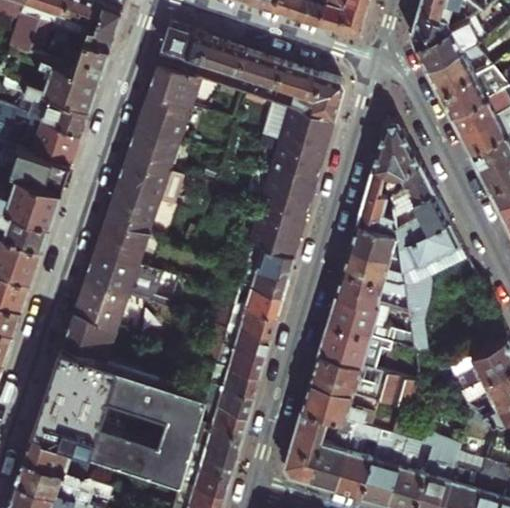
[(39,19),(19,12),(22,0),(0,0),(0,15),(16,20),(8,45),(27,52),(39,19)]
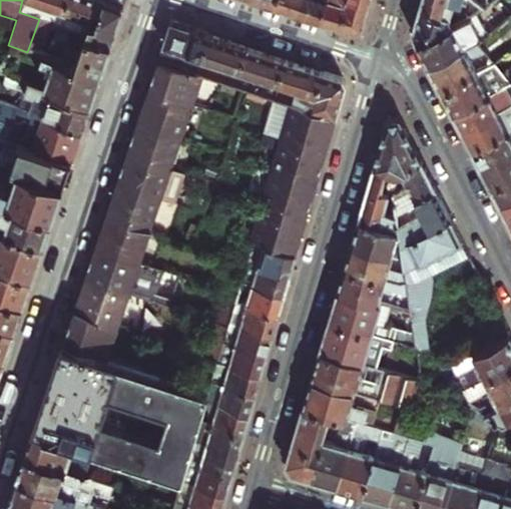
[(87,24),(95,27),(103,0),(98,0),(97,0),(22,0),(19,12),(39,19),(42,9),(87,24)]
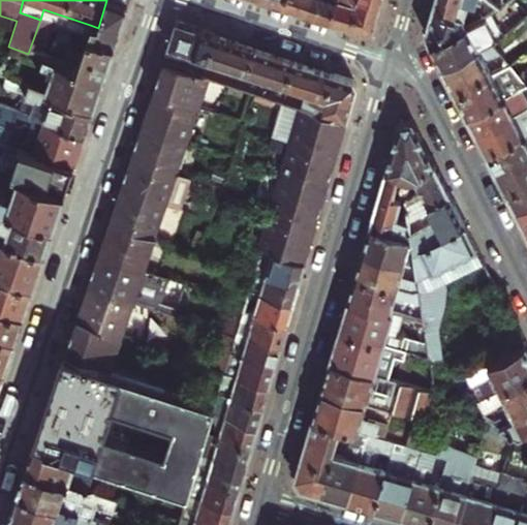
[(125,10),(128,0),(106,0),(98,28),(90,25),(87,35),(114,44),(125,10)]
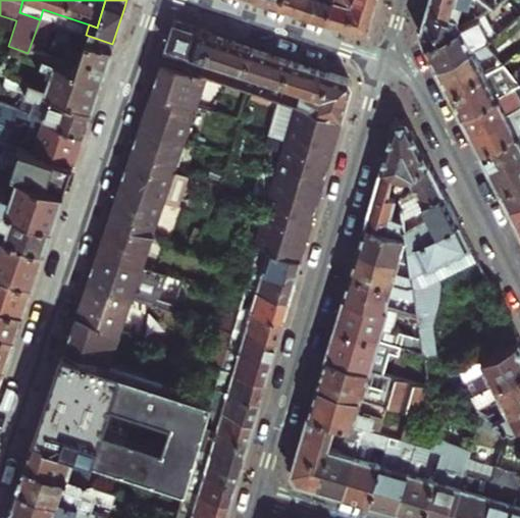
[(301,14),(306,0),(277,0),(275,6),(290,11),(301,14)]
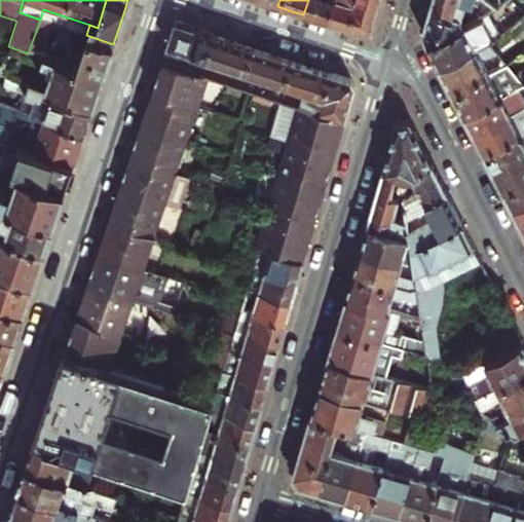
[(327,23),(334,0),(308,0),(303,14),(314,19),(327,23)]
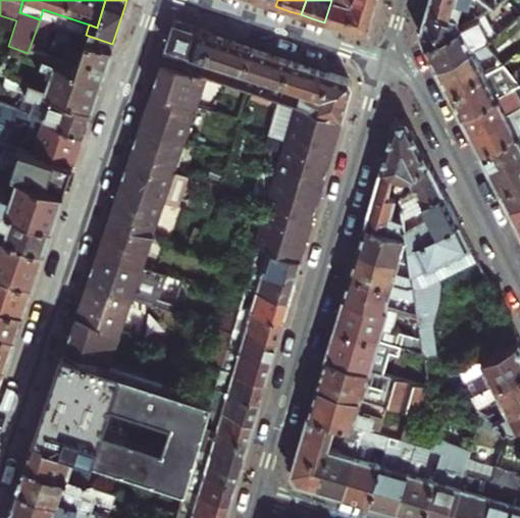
[(358,34),(366,31),(374,0),(331,0),(324,22),(358,34)]
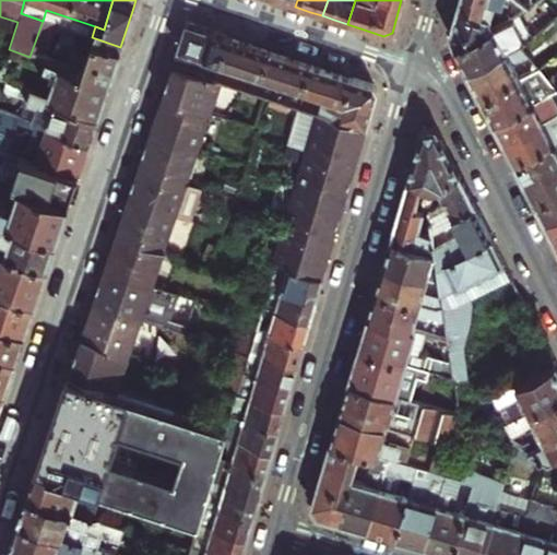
[(506,12),(499,10),(501,0),(458,0),(457,8),(480,20),(487,23),(490,12),(504,16),(506,12)]
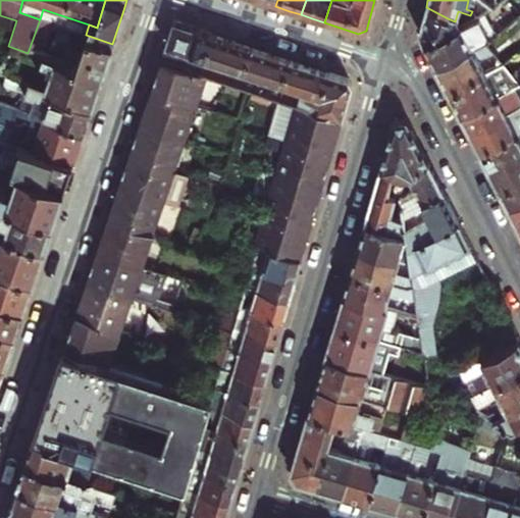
[(478,0),(490,9),(504,0),(478,0)]
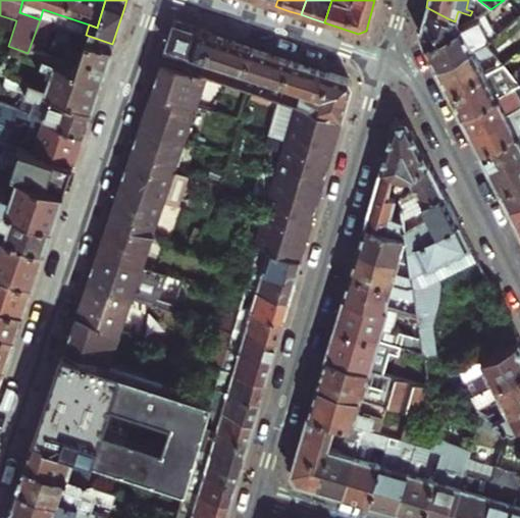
[(420,41),(423,47),(473,20),(470,15),(458,11),(455,21),(448,18),(426,7),(417,36),(420,41)]
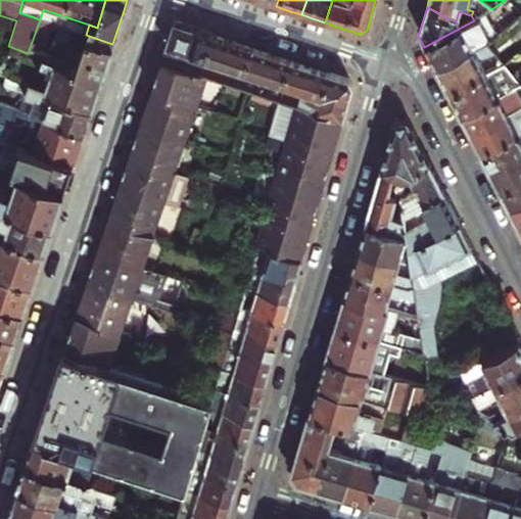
[(483,14),(474,20),(424,47),(431,60),(435,69),(484,45),(488,43),(485,36),(493,33),(483,14)]
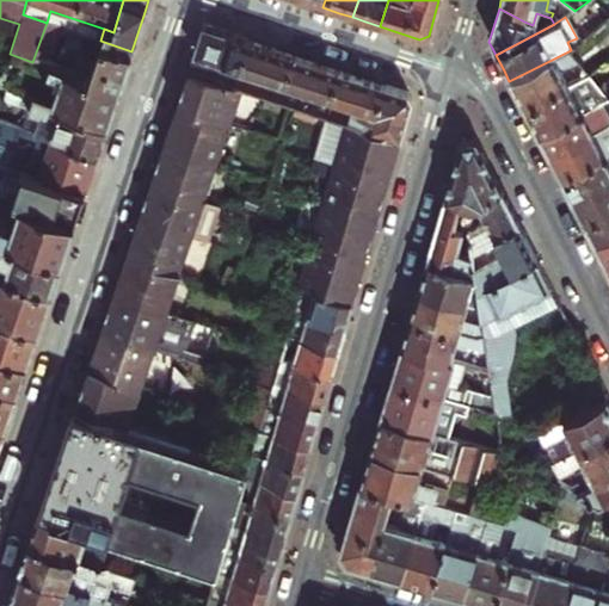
[(229,38),(202,29),(191,59),(188,72),(232,86),(246,44),(229,38)]
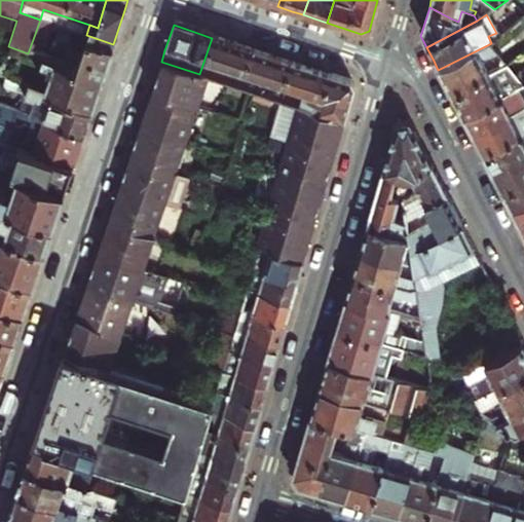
[(488,36),(491,43),(498,37),(496,33),(488,36)]
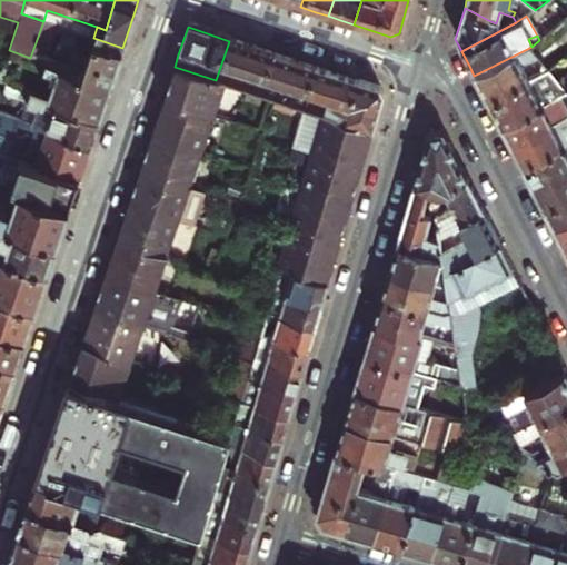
[(81,75),(67,70),(45,62),(43,67),(51,70),(49,78),(53,80),(47,98),(99,117),(113,75),(122,48),(93,38),(81,75)]
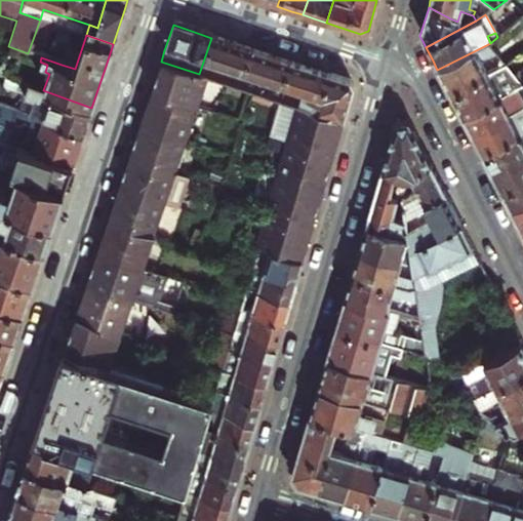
[(228,84),(239,87),(250,51),(233,45),(211,38),(199,74),(207,77),(228,84)]
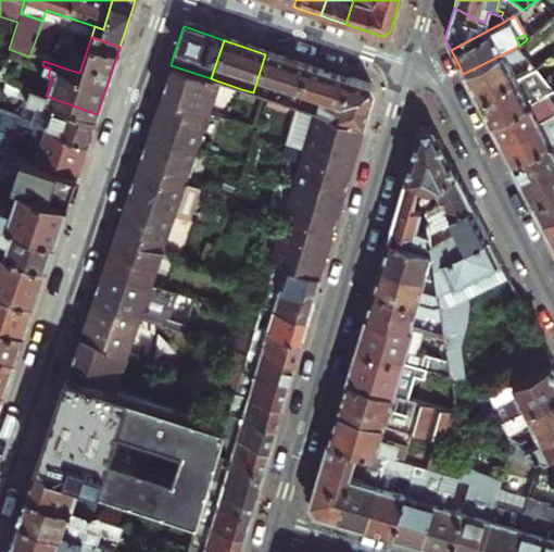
[(38,59),(43,61),(65,69),(70,55),(41,47),(38,59)]
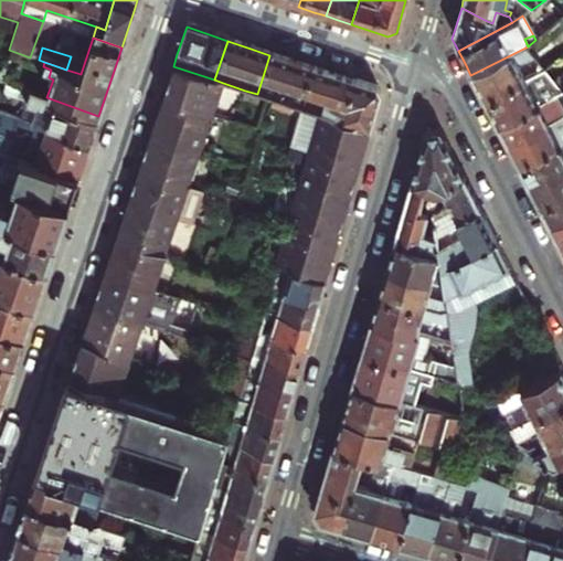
[(523,49),(470,75),(477,86),(484,101),(522,81),(516,67),(532,60),(523,49)]
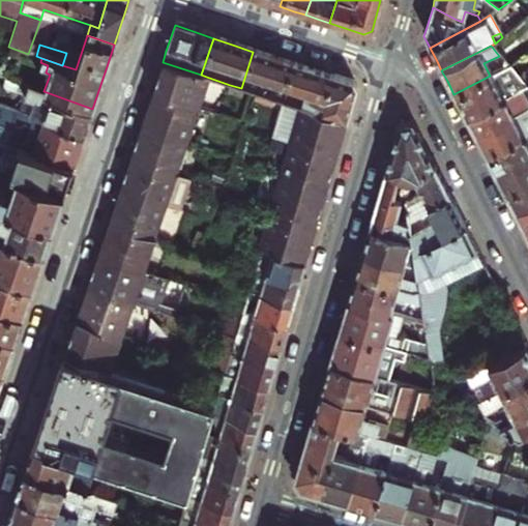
[(276,100),(281,101),(292,64),(276,59),(253,52),(241,88),(244,90),(253,92),(259,94),(276,100)]
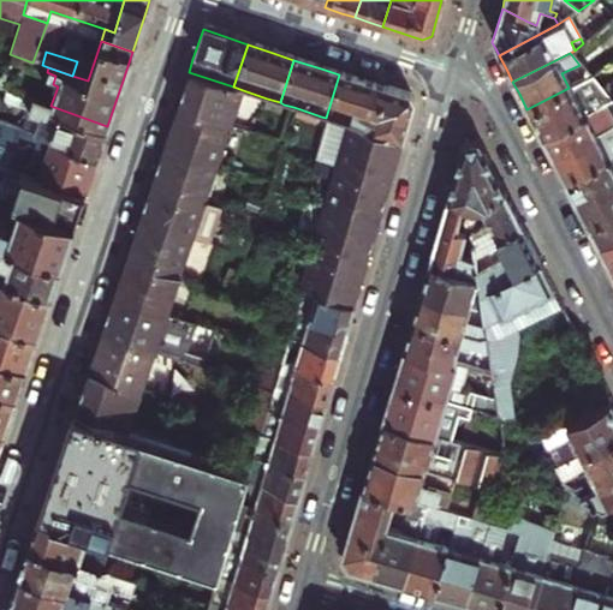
[(176,111),(230,129),(243,90),(233,87),(189,72),(183,89),(176,111)]
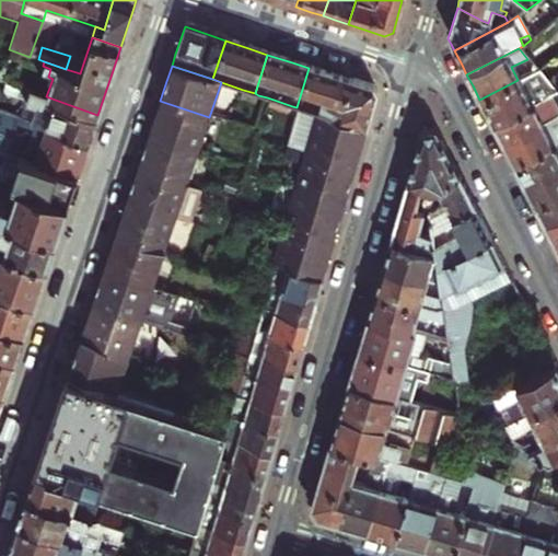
[(324,102),(341,108),(350,82),(335,77),(309,68),(297,107),(298,108),(321,115),(324,102)]
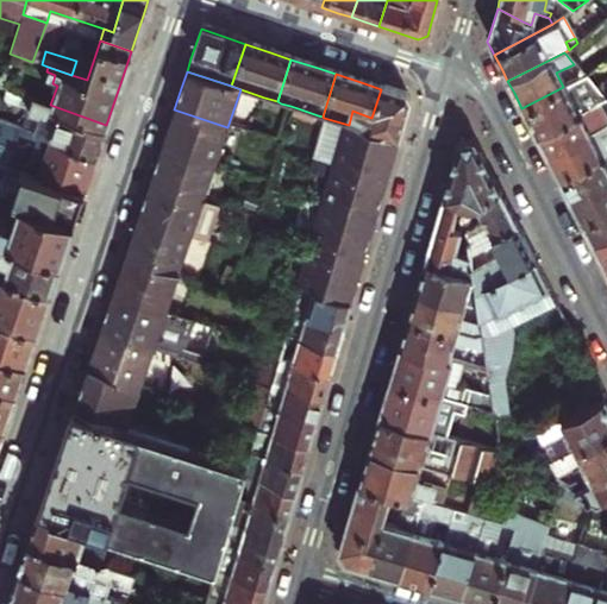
[(595,90),(584,76),(579,80),(563,87),(521,108),(531,127),(536,137),(596,105),(604,101),(595,90)]
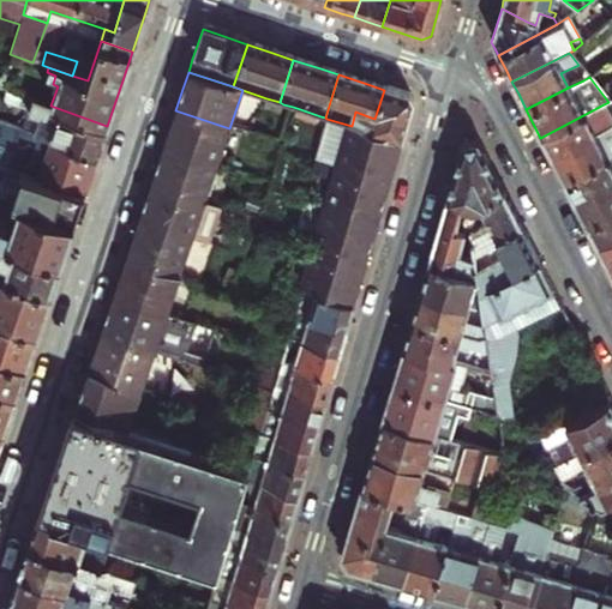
[(611,98),(611,80),(600,91),(609,102),(611,98)]
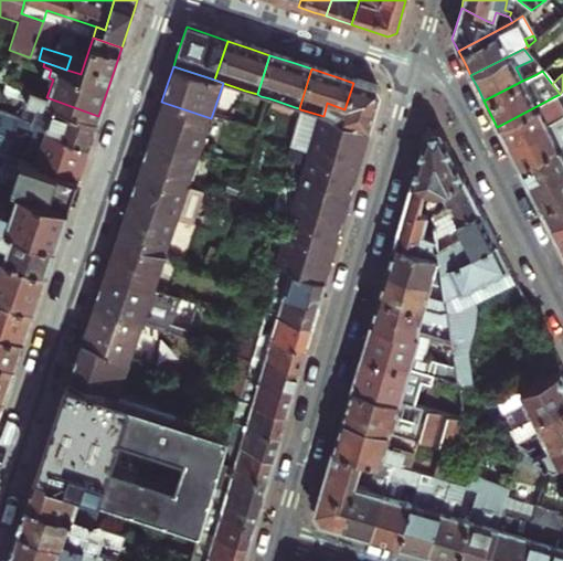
[(372,117),(378,95),(375,90),(353,83),(344,109),(327,103),(324,116),(368,131),(372,117)]
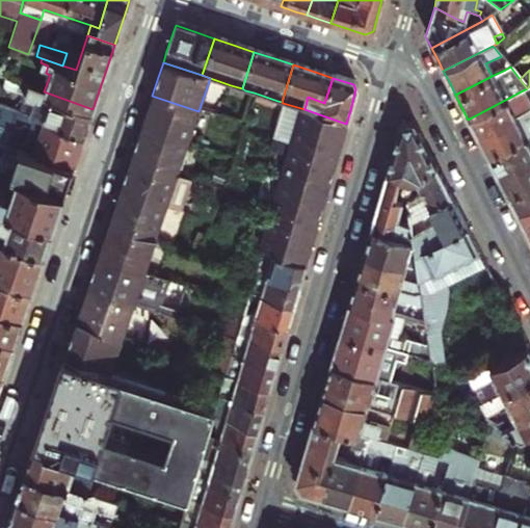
[(242,88),(231,85),(227,96),(242,101),(245,90),(242,88)]
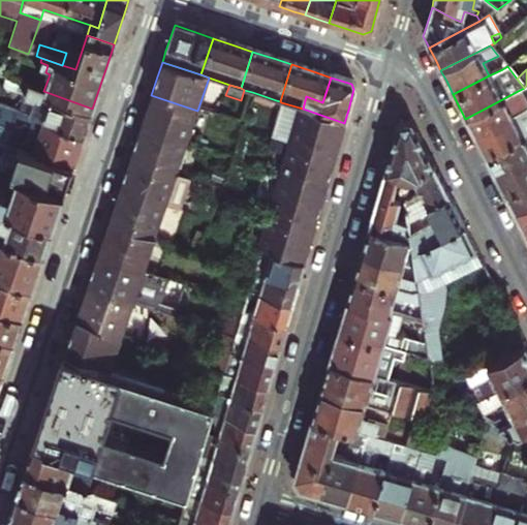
[(92,109),(43,91),(28,86),(19,113),(84,134),(89,118),(92,109)]
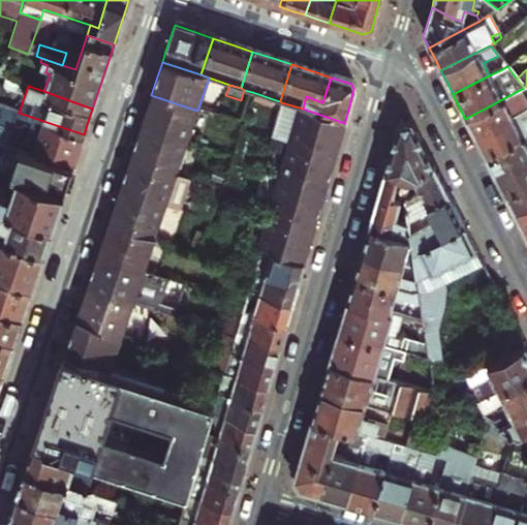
[(471,131),(475,137),(526,111),(526,110),(518,91),(465,119),(471,131)]
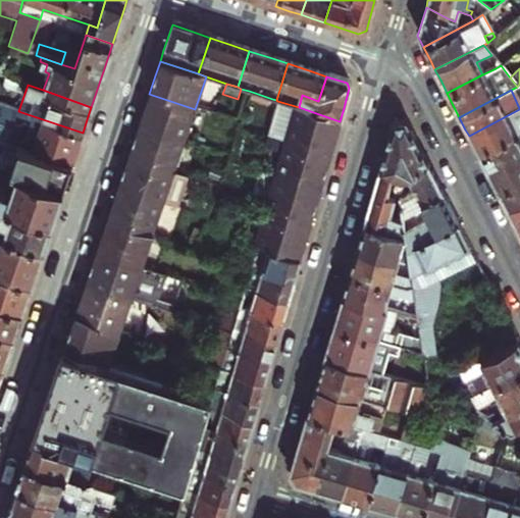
[(272,99),(255,93),(252,101),(269,106),(272,99)]
